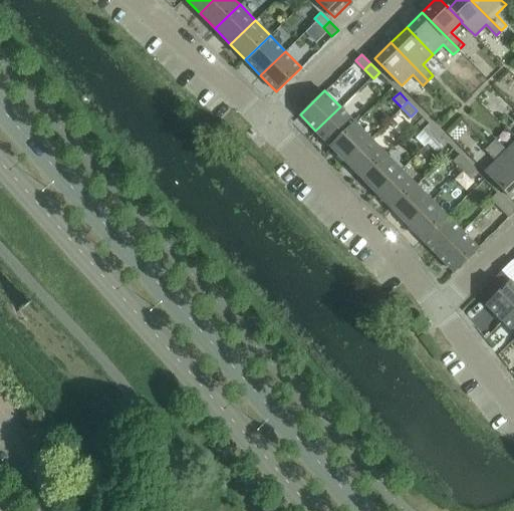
[(340,106),(315,131),(331,147),(355,122),(340,106)]
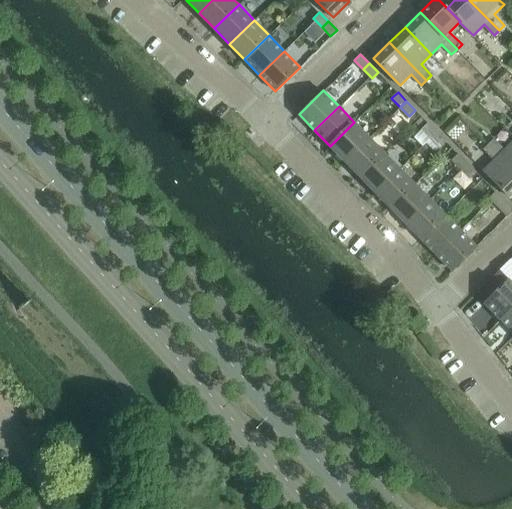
[(354,122),(330,146),(345,161),(369,137),(354,122)]
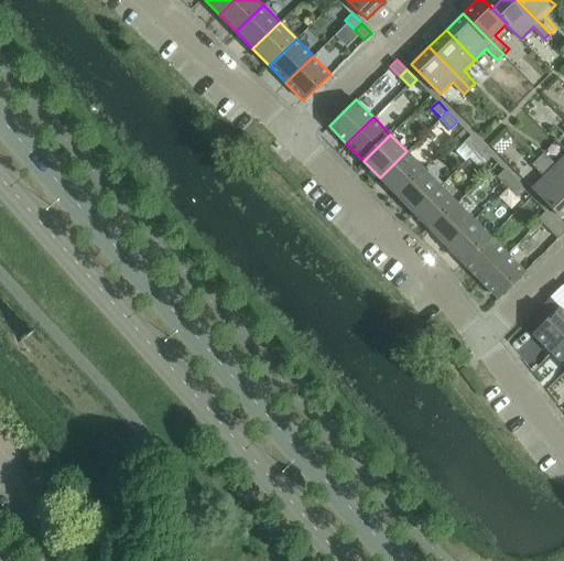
[(465,142),(474,152),(481,144),(472,135),(465,142)]
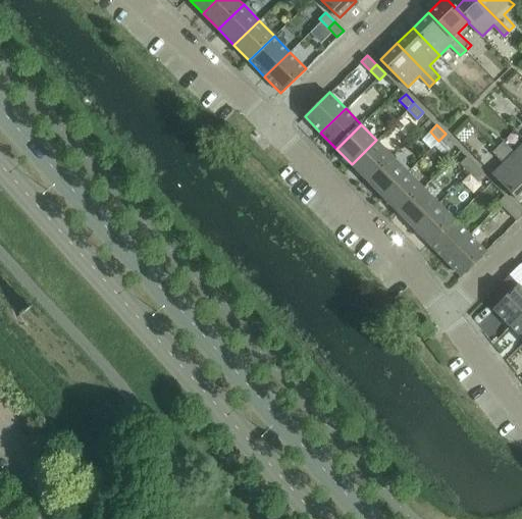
[(446,134),(438,141),(448,150),(455,143),(446,134)]
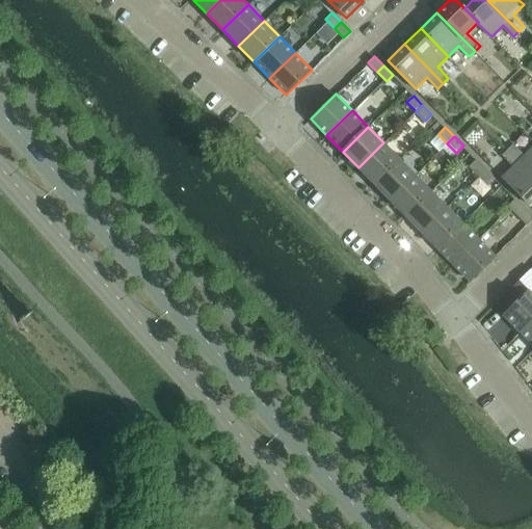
[(383,142),(358,167),(374,184),(400,159),(383,142)]
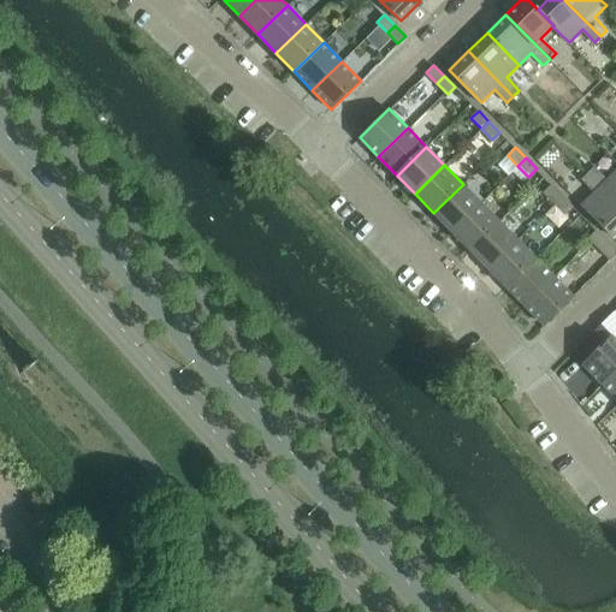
[(594,166),(588,172),(615,201),(615,168),(606,178),(594,166)]
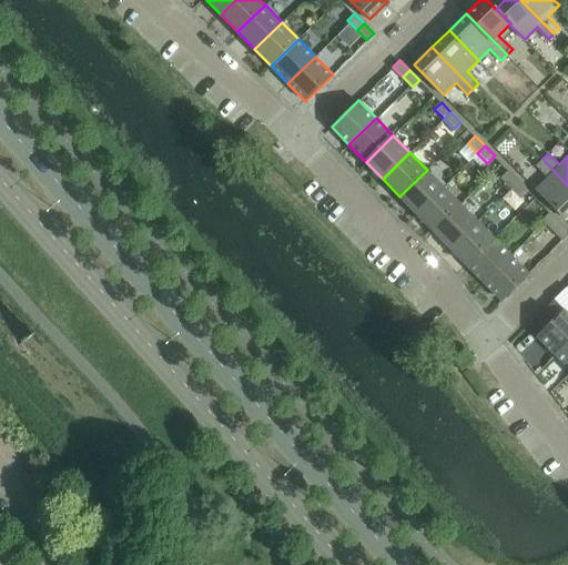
[(567,214),(567,185),(543,159),(536,164),(547,177),(536,188),(565,218),(567,214)]
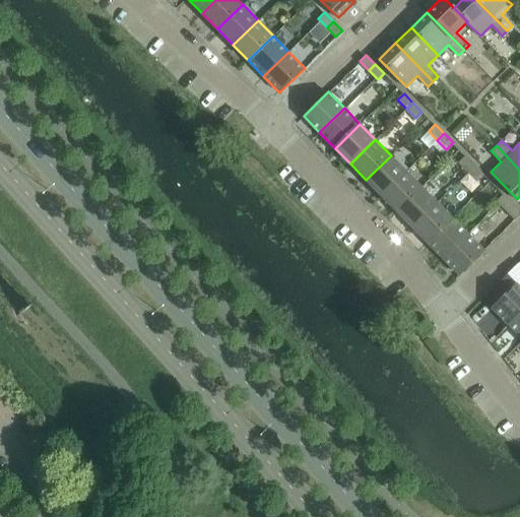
[(391,155),(366,180),(381,195),(406,171),(391,155)]
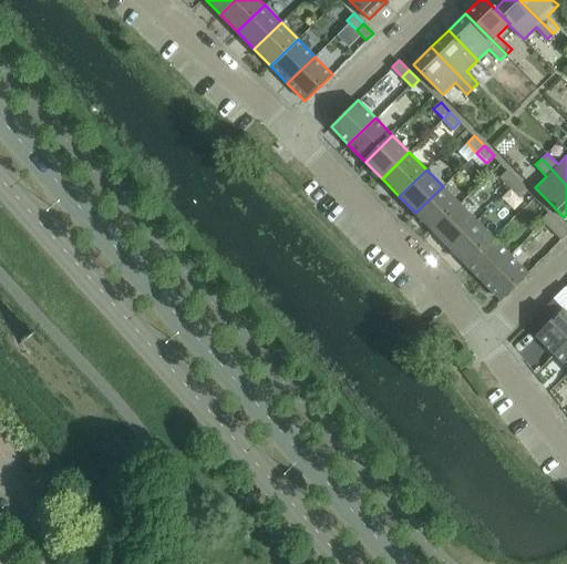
[(501,176),(511,186),(517,180),(507,170),(501,176)]
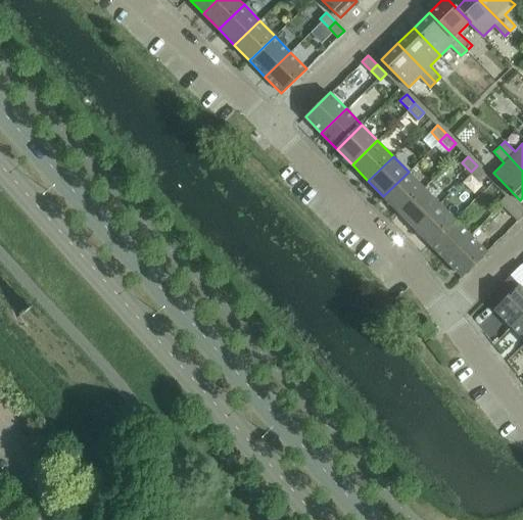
[(477,166),(471,172),(480,181),(486,175),(477,166)]
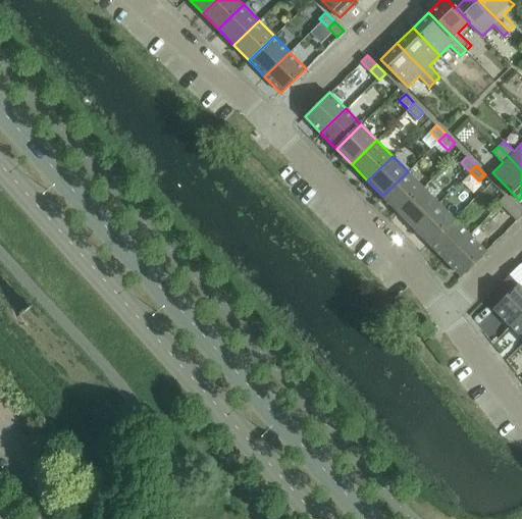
[(408,171),(382,196),(398,211),(423,187),(408,171)]
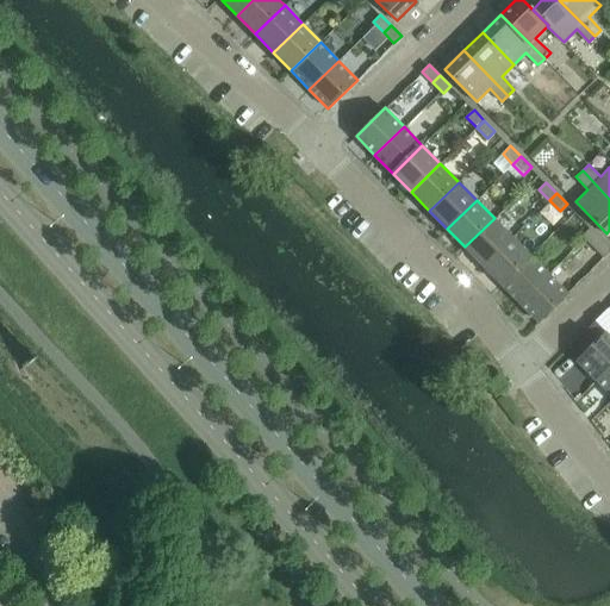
[(495,218),(465,247),(483,266),(512,237),(495,218)]
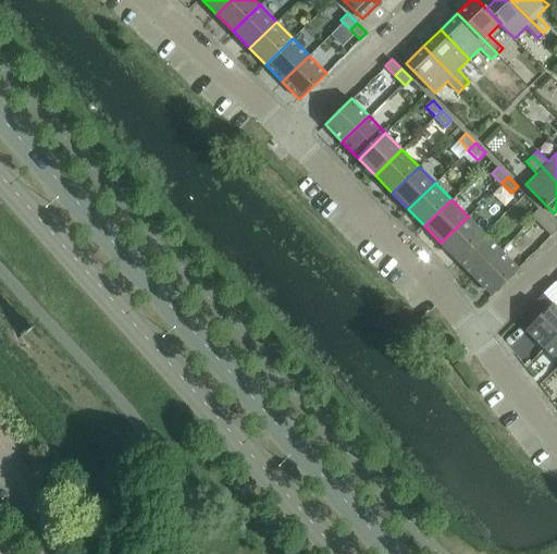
[(532,214),(542,224),(548,218),(539,208),(532,214)]
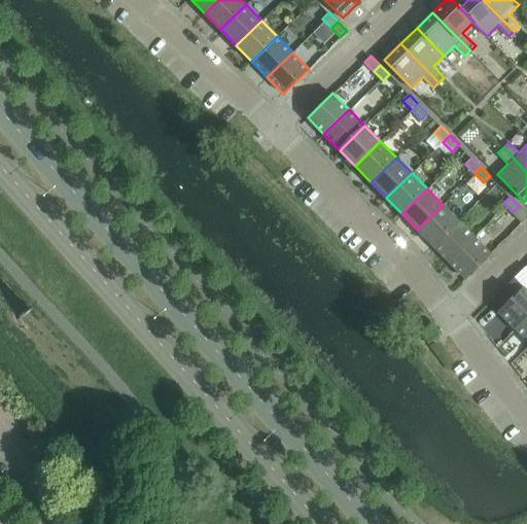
[(443,205),(417,230),(433,245),(458,220),(443,205)]
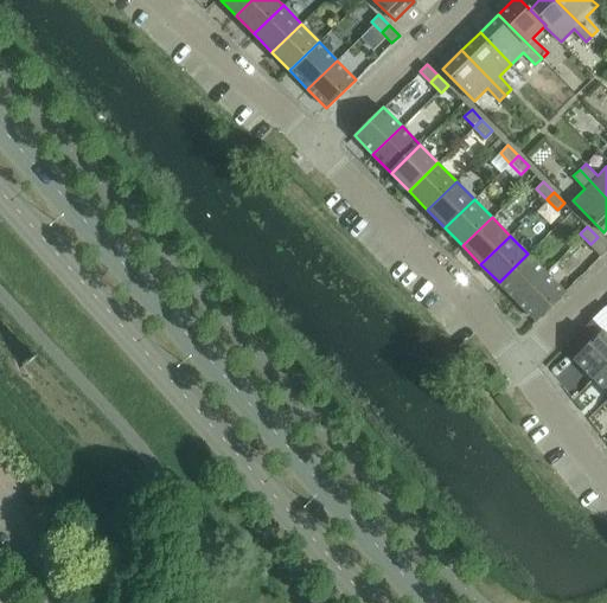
[(606,245),(598,237),(590,244),(601,255),(606,248),(606,245)]
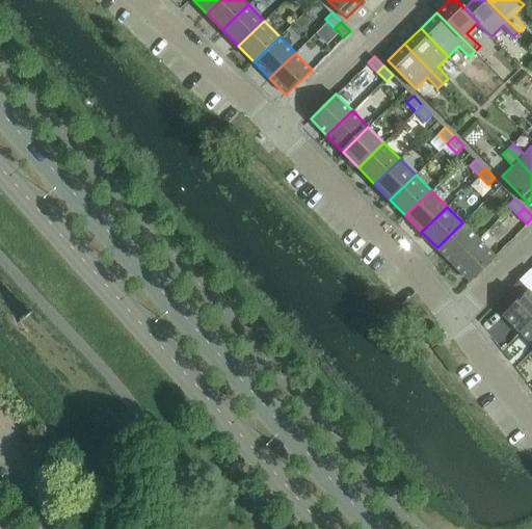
[(462,222),(437,247),(453,264),(478,238),(462,222)]
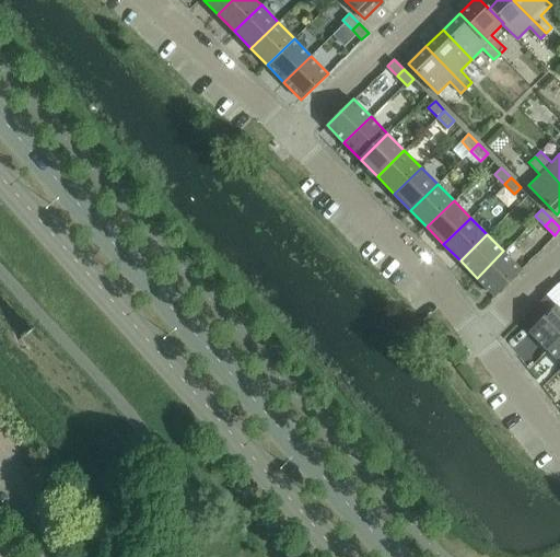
[(503,251),(477,278),(494,296),(521,269),(503,251)]
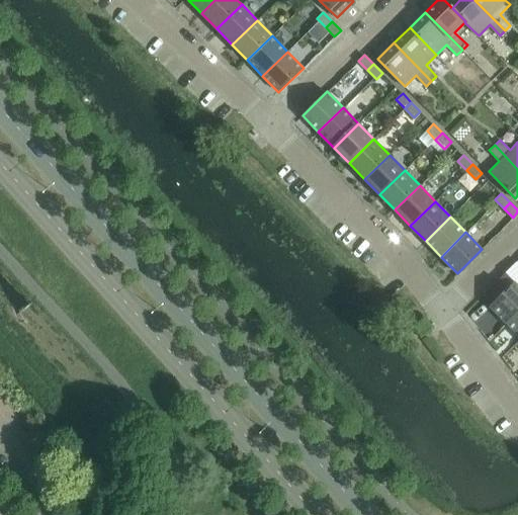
[(517,310),(517,284),(505,272),(483,294),(492,304),(490,307),(506,323),(517,310)]
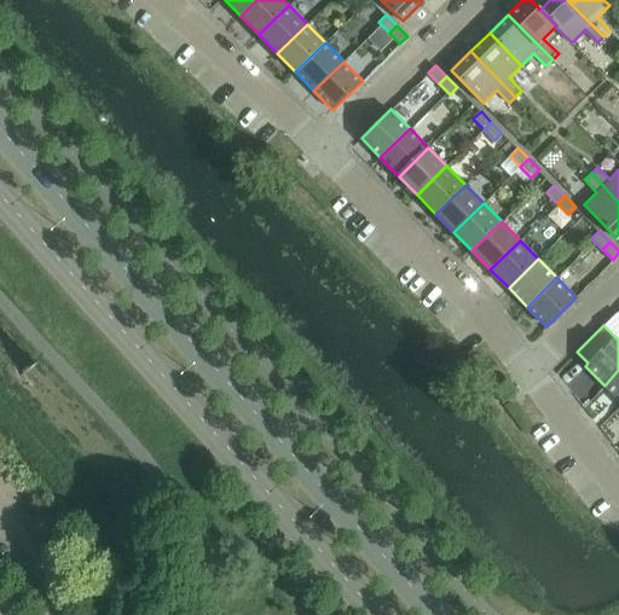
[(618,370),(605,386),(618,399),(618,370)]
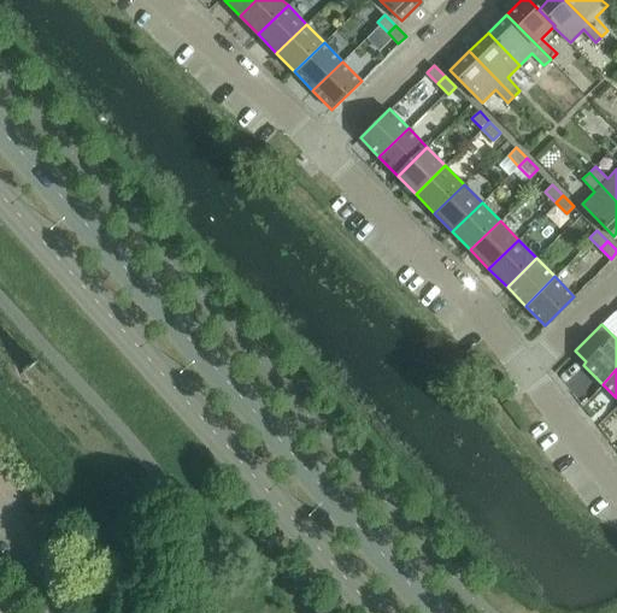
[(506,377),(493,388),(501,399),(515,388),(506,377)]
